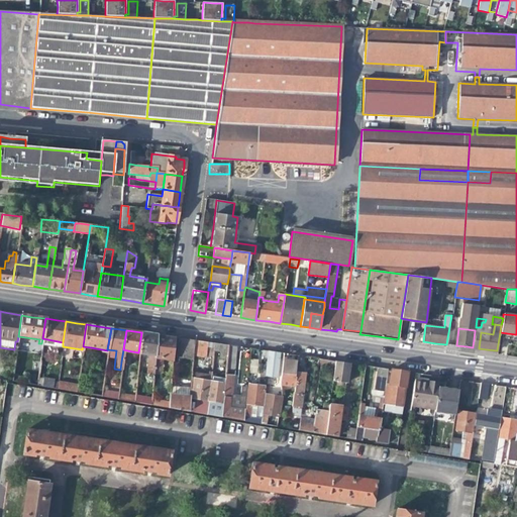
[(473,347),(479,348),(481,332),(475,331),(473,347)]
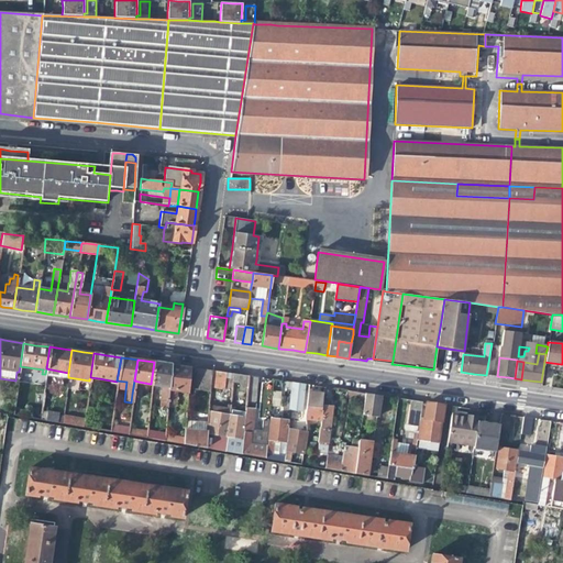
[(162,399),(167,400),(173,365),(163,364),(154,362),(151,384),(165,386),(164,392),(163,393),(162,399)]
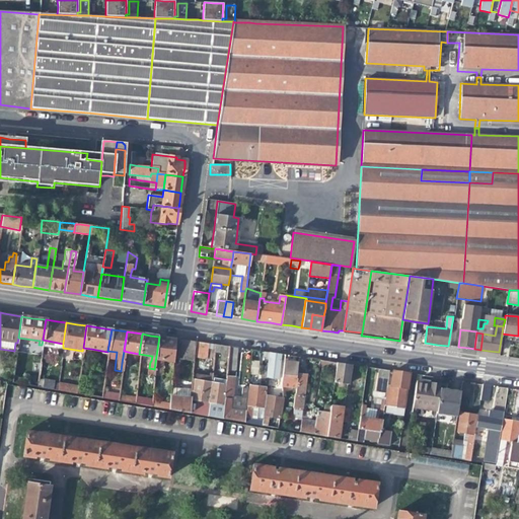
[(173,362),(173,358),(175,339),(170,338),(159,337),(154,369),(153,375),(161,376),(164,360),(173,362)]
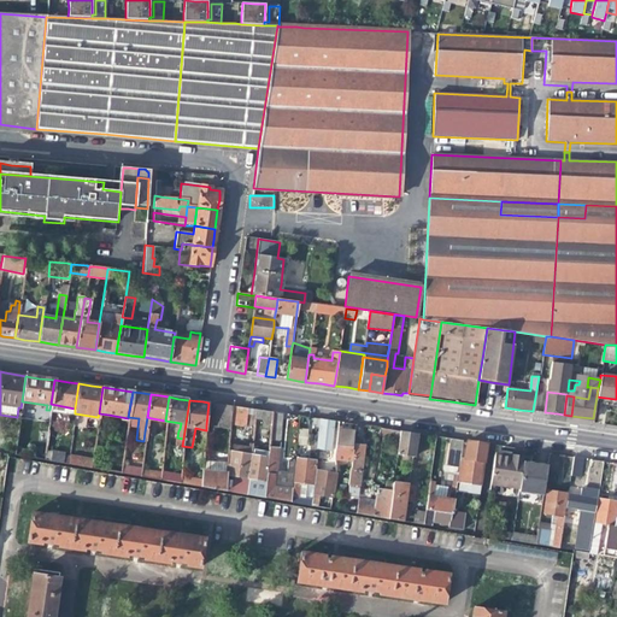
[(231,429),(231,423),(231,421),(234,406),(223,405),(209,403),(206,425),(231,429)]
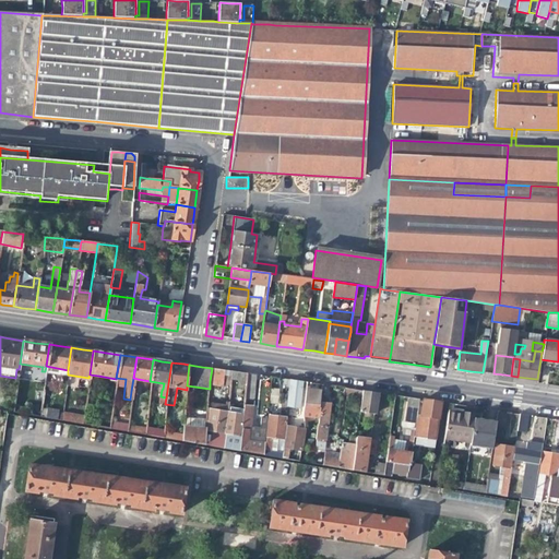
[(224,385),(225,370),(221,370),(212,368),(210,381),(210,383),(224,385)]
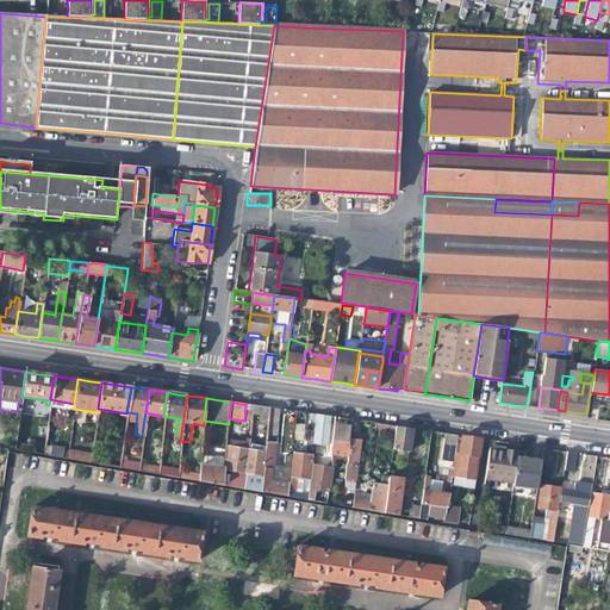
[(251,414),(269,416),(271,408),(262,406),(253,405),(251,414)]
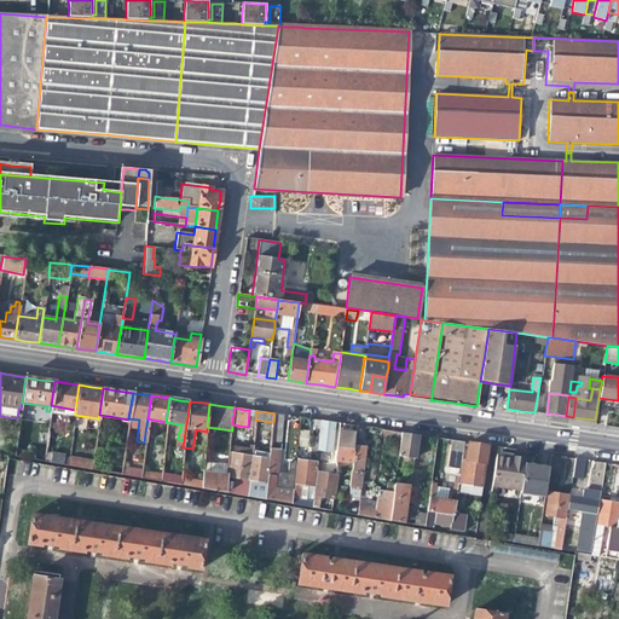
[(282,432),(284,416),(275,414),(273,422),(272,431),(282,432)]
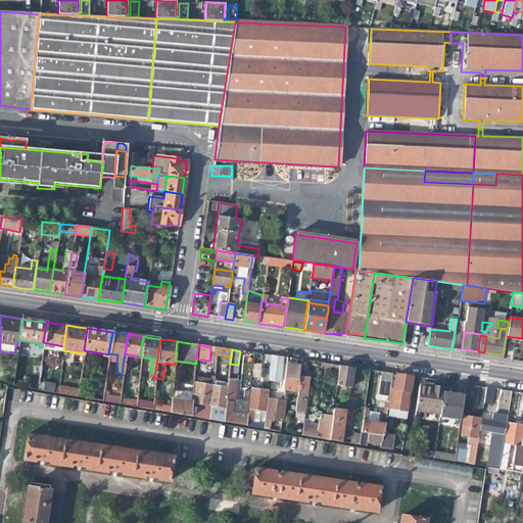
[(107,362),(116,363),(117,354),(108,353),(108,354),(108,359),(107,362)]
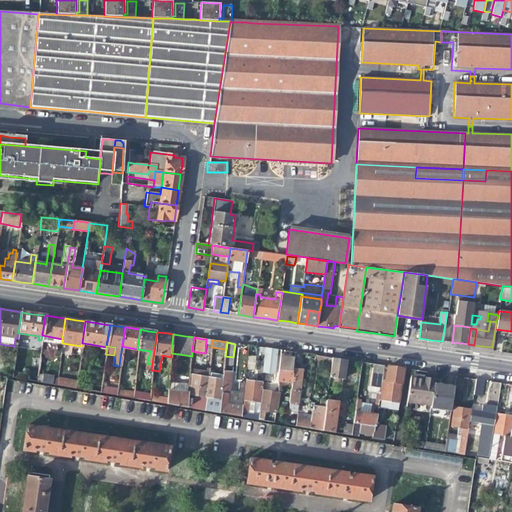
[(92,353),(91,349),(81,347),(77,372),(86,373),(89,373),(92,353)]
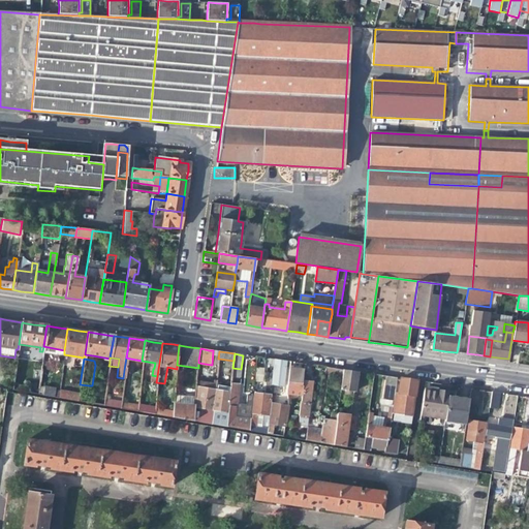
[(281,361),(274,360),(273,368),(270,385),(283,386),(287,362),(281,361)]
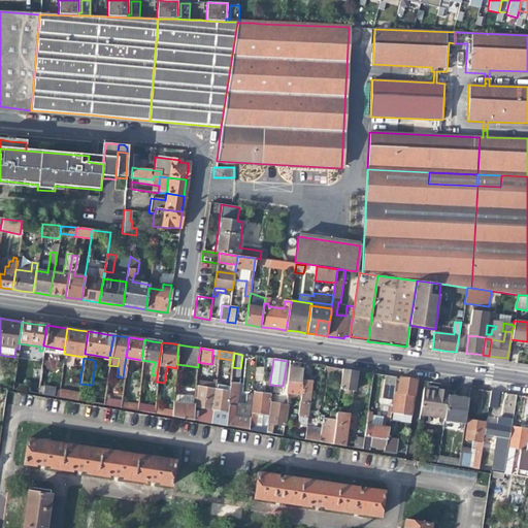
[(11,390),(36,394),(37,387),(40,368),(15,365),(11,390)]
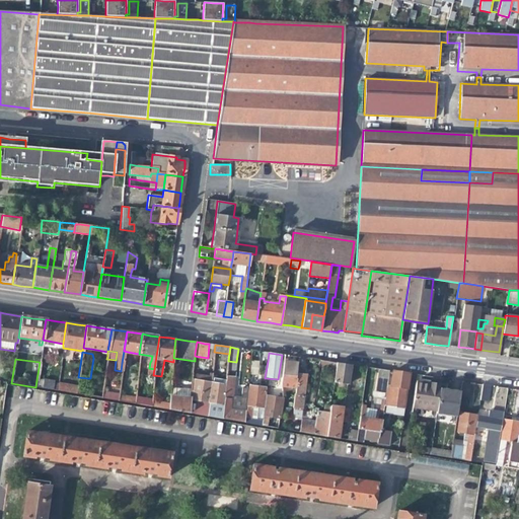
[(280,385),(296,388),(297,379),(295,379),(297,363),(291,362),(283,361),(280,383),(280,385)]
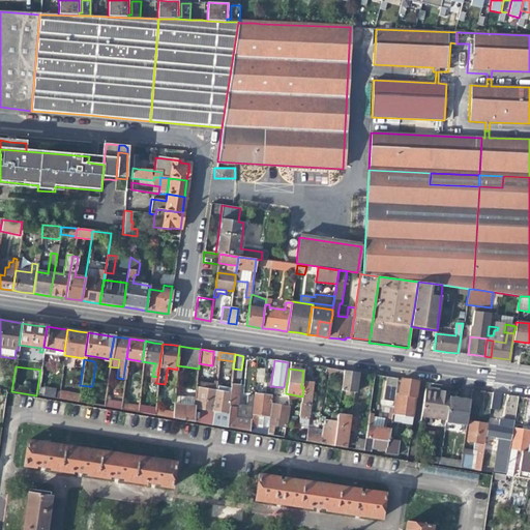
[(350,372),(344,371),(343,376),(341,390),(354,391),(357,373),(350,372)]
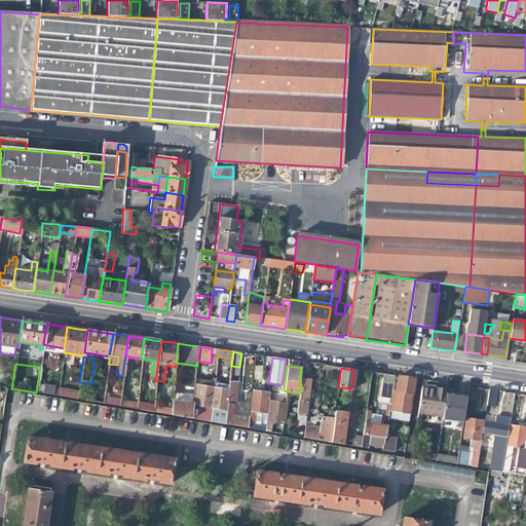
[(381,396),(391,397),(392,391),(395,376),(384,374),(381,396)]
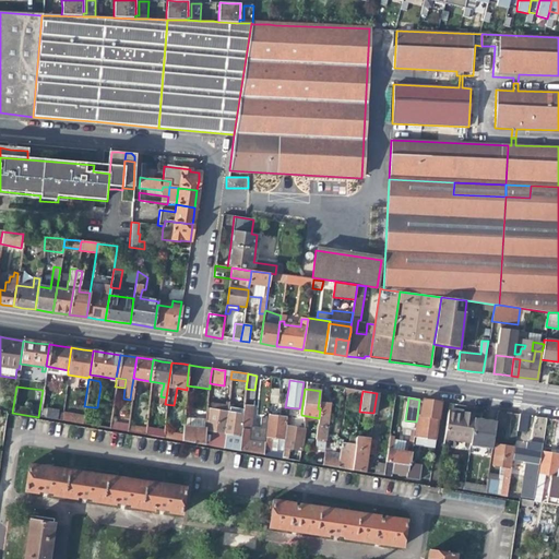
[(320,404),(320,408),(319,418),(316,440),(324,441),(330,405),(329,405),(323,404),(320,404)]
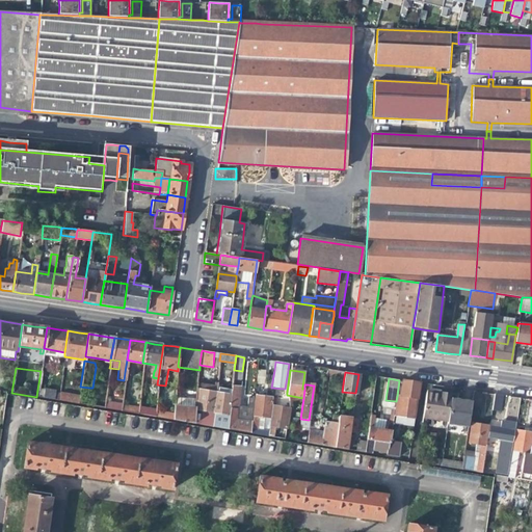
[(231,386),(231,389),(230,394),(227,415),(224,428),(246,432),(251,398),(246,397),(244,409),(242,420),(232,418),(234,409),(236,407),(239,387),(231,386)]
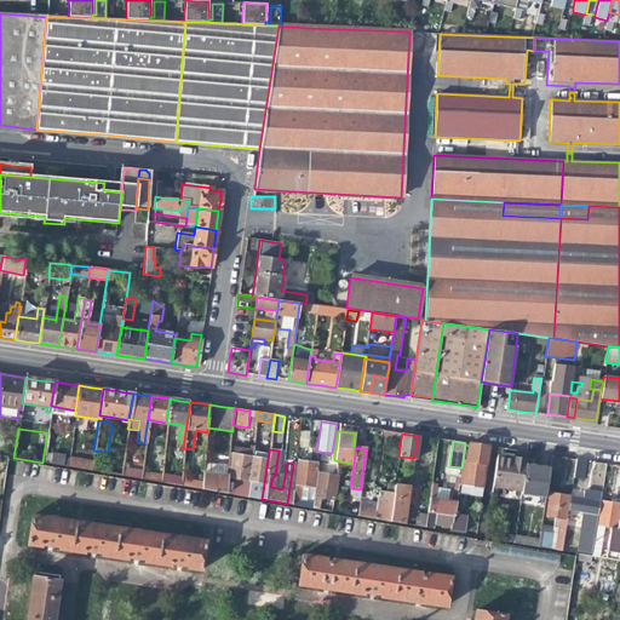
[(50,455),(44,454),(42,463),(62,466),(62,458),(63,455),(50,453),(50,455)]
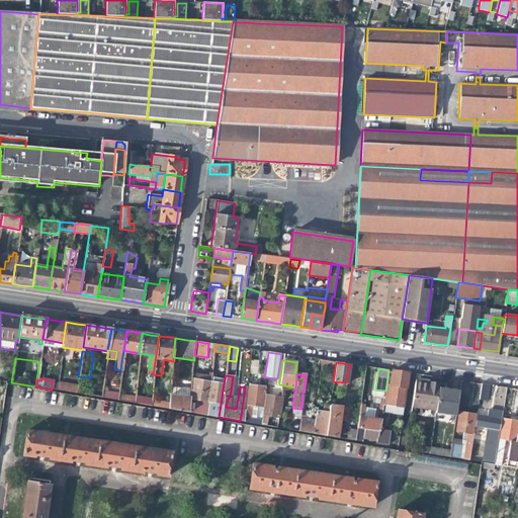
[(209,381),(191,378),(189,390),(188,399),(206,402),(209,381)]
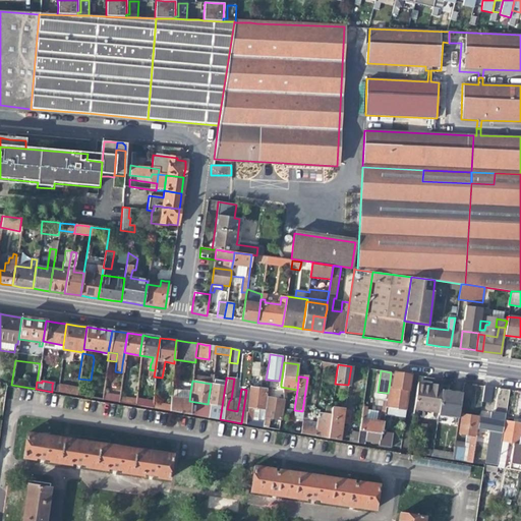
[(441,390),(441,389),(432,388),(430,387),(430,385),(418,383),(414,409),(438,412),(441,390)]
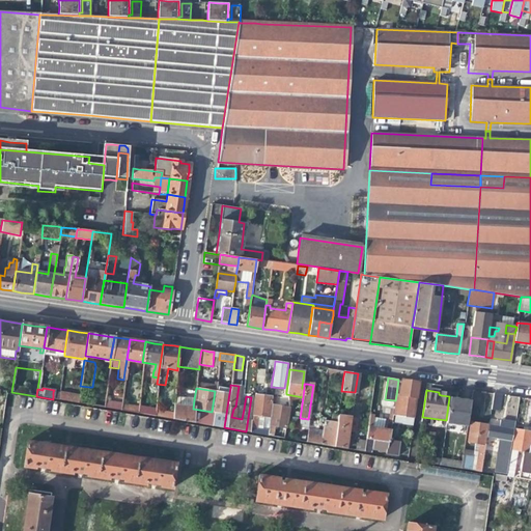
[(480,408),(482,392),(472,390),(471,400),(470,406),(480,408)]
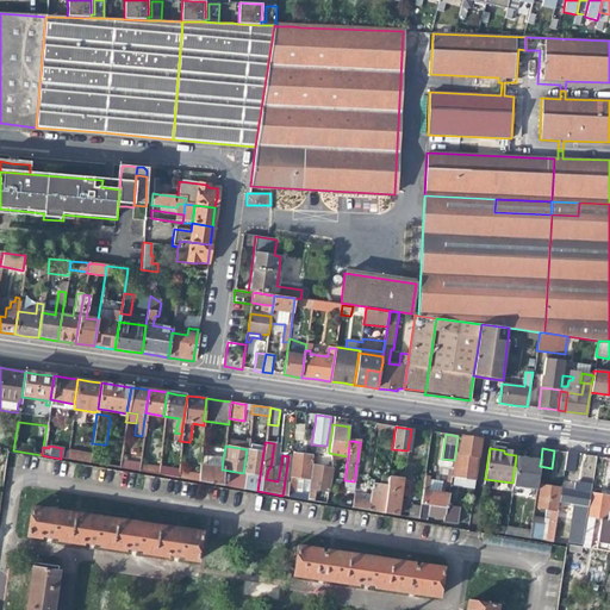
[(107,456),(100,455),(91,454),(89,464),(118,468),(119,460),(120,452),(109,449),(107,456)]
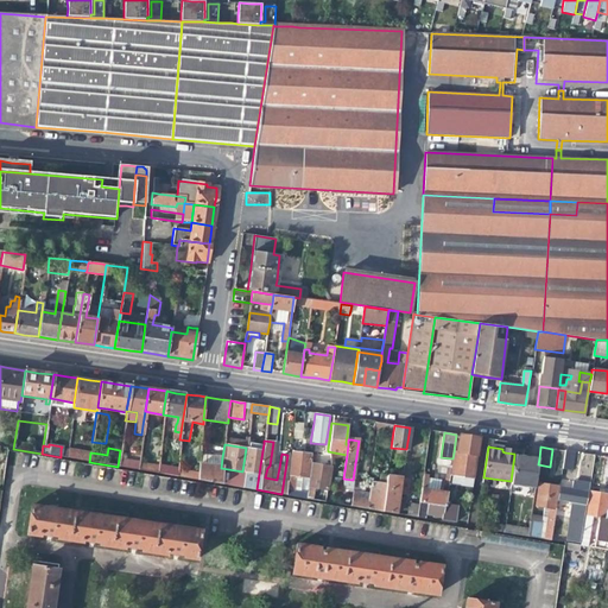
[(263,450),(246,448),(242,472),(259,474),(263,450)]
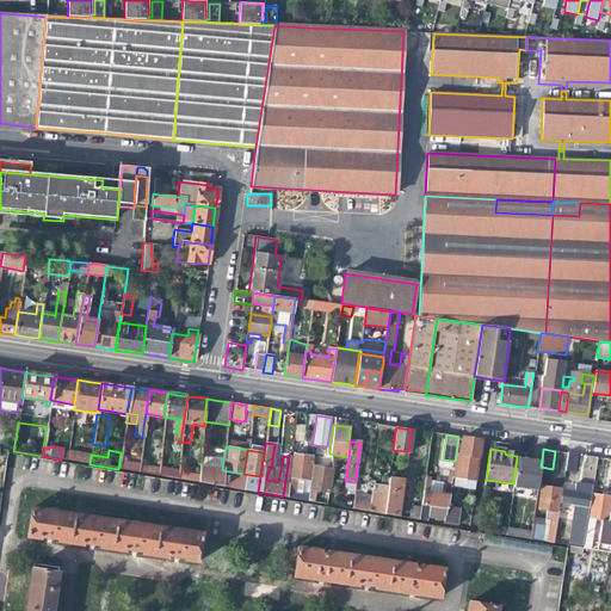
[(67,451),(67,452),(66,460),(78,462),(90,464),(91,455),(67,451)]
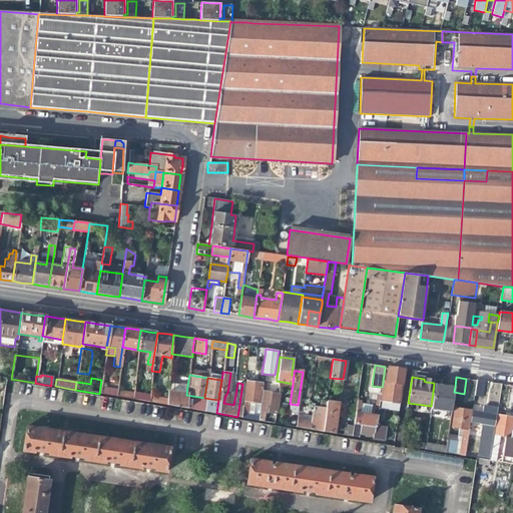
[(482,397),(485,382),(476,380),(474,395),(482,397)]
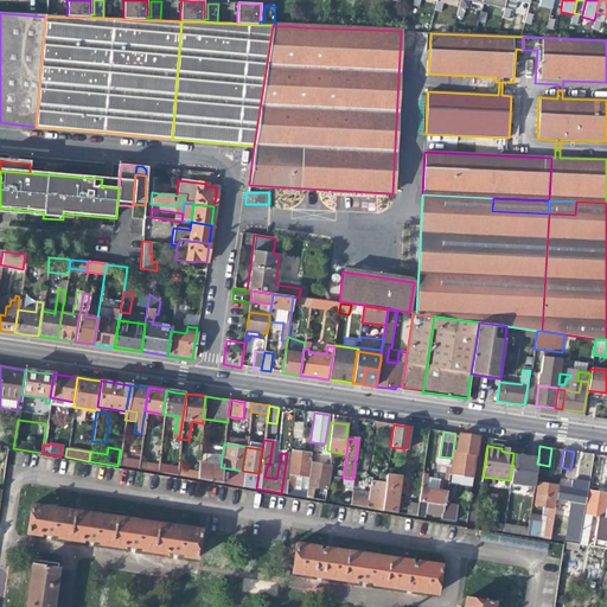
[(306,477),(307,462),(308,453),(298,452),(288,451),(282,493),(302,497),(304,491),(294,490),(296,475),(306,477)]
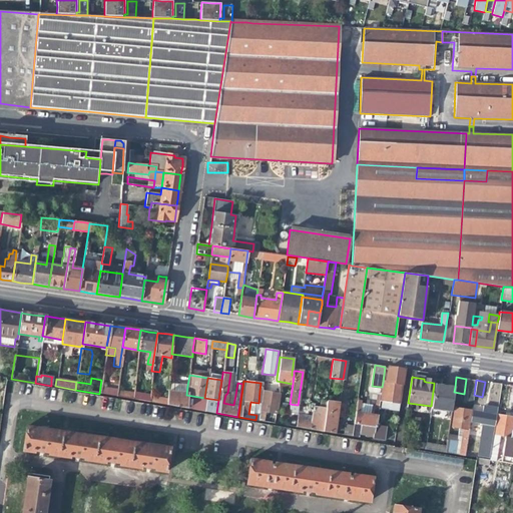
[(393,382),(387,381),(384,401),(399,404),(403,383),(395,382),(393,382)]
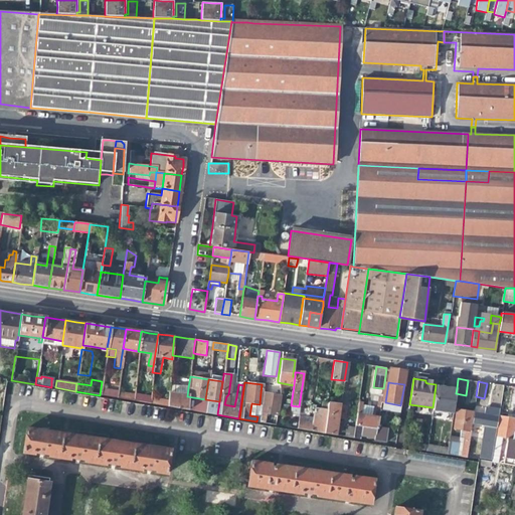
[(169,384),(167,400),(166,406),(185,409),(187,396),(188,387),(169,384)]
